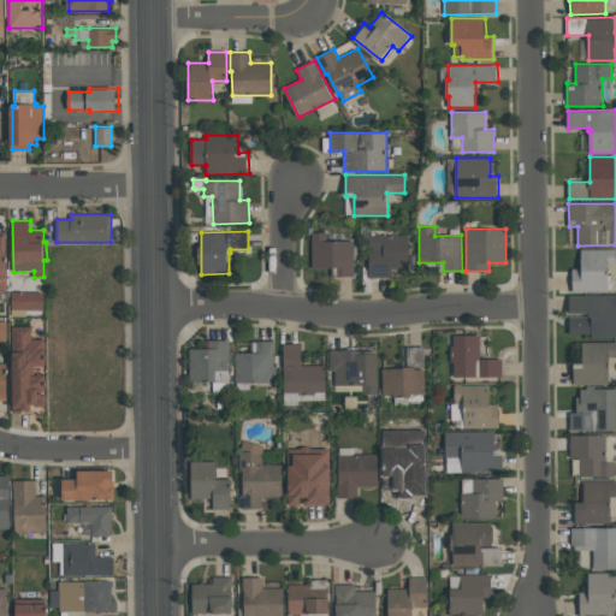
[(313,268),(312,232),(327,232),(327,241),(354,241),(354,277),(332,277),(332,267),(313,268)]
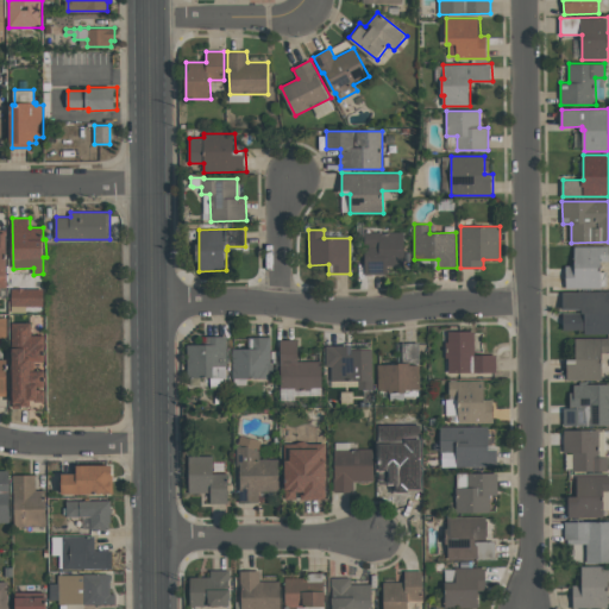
[(365,275),(365,232),(405,232),(406,265),(388,265),(388,274),(365,275)]
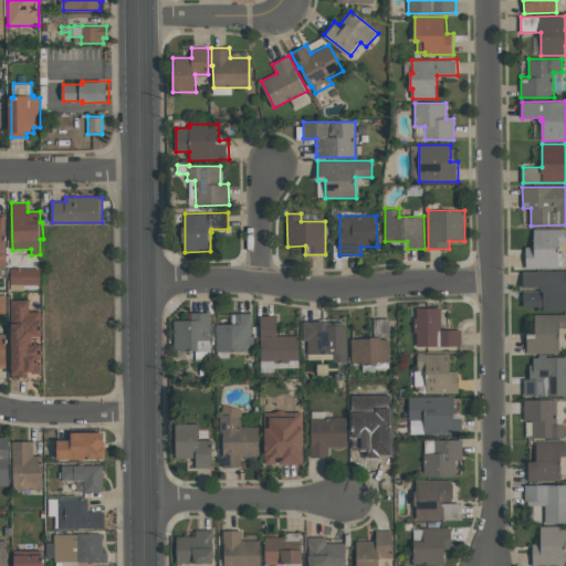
[(0,217),(9,217),(9,257),(7,257),(7,268),(1,268),(1,276),(0,276),(0,217)]
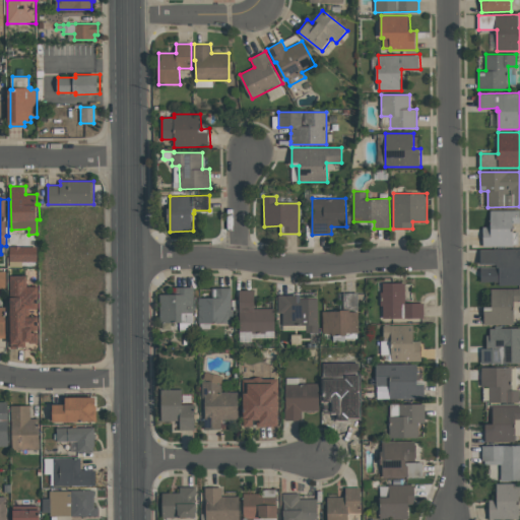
[(483,247),(483,226),(492,226),(492,210),(519,210),(519,222),(514,223),(514,232),(518,232),(518,245),(513,245),(513,246),(483,247)]
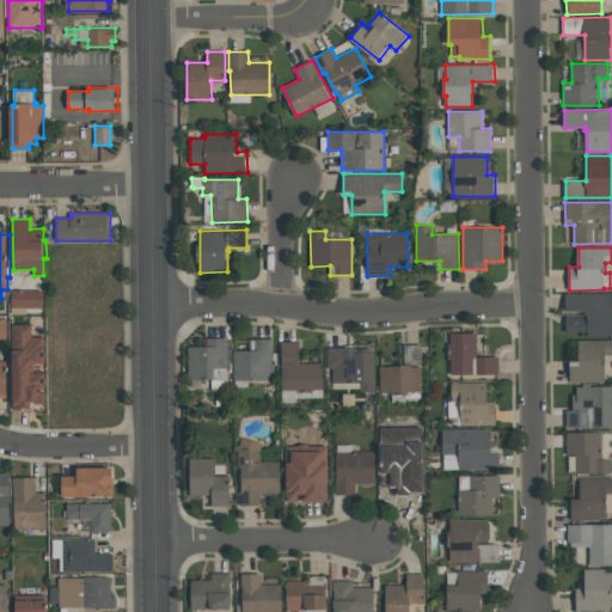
[(44,307),(28,307),(28,314),(12,313),(12,291),(17,291),(17,289),(25,289),(25,291),(46,291),(44,307)]
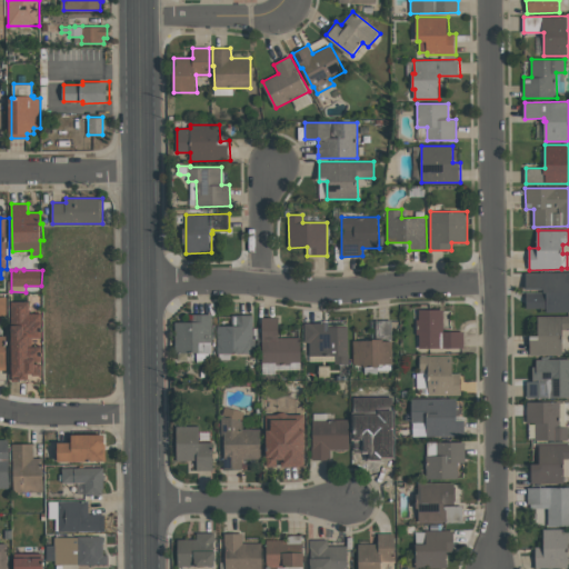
[(568,311),(545,312),(545,309),(527,309),(526,293),(545,292),(545,288),(526,289),(526,273),(568,271),(568,311)]
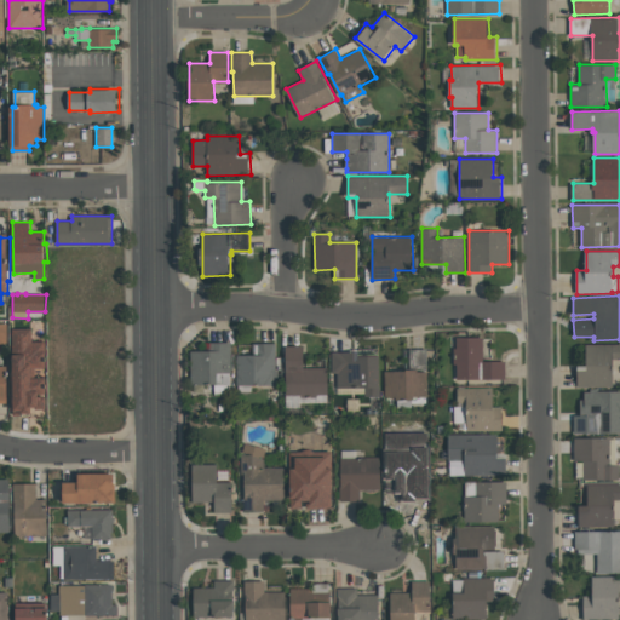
[(13,328),(33,328),(33,342),(47,342),(47,368),(38,368),(38,378),(49,378),(49,394),(42,394),(42,397),(47,396),(49,408),(35,409),(35,413),(24,413),(24,415),(15,415),(15,409),(17,409),(16,356),(13,356),(13,328)]
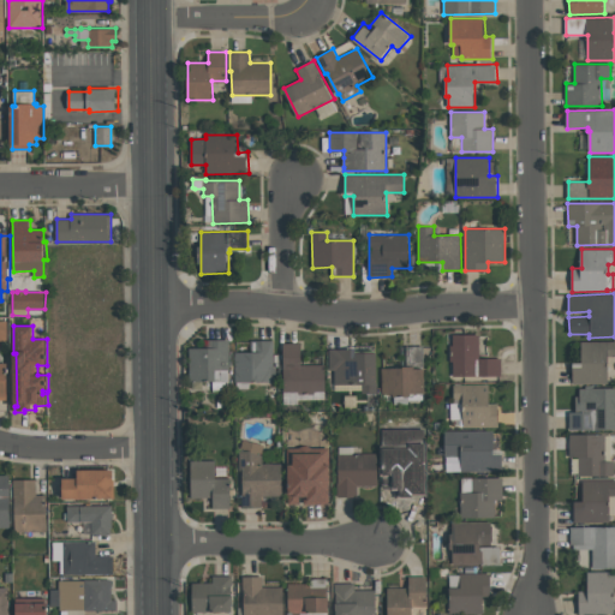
[(502,376),(454,377),(454,362),(451,362),(451,346),(453,346),(453,335),(479,334),(479,359),(502,358),(502,376)]
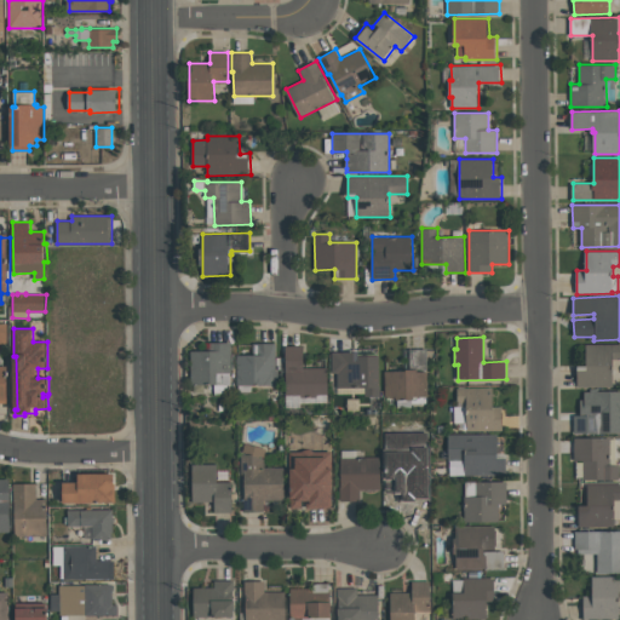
[(211,351),(211,343),(231,343),(231,373),(230,373),(230,384),(214,384),(190,384),(190,351),(211,351)]
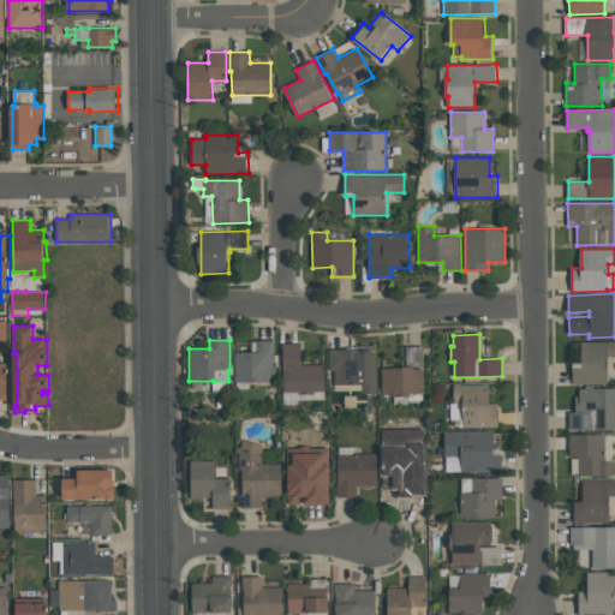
[(234,352),(251,352),(251,340),(273,340),(274,366),(276,366),(276,382),(236,382),(234,352)]
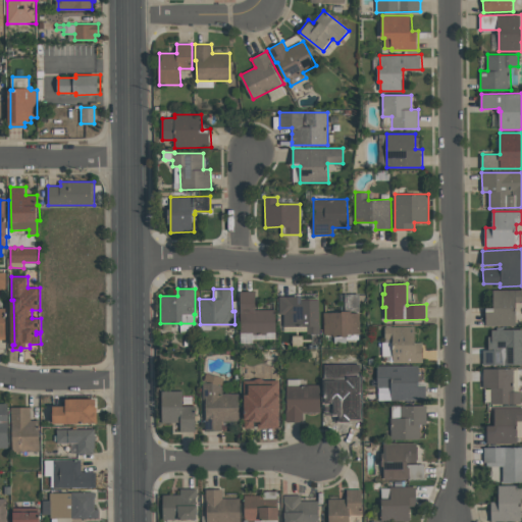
[(521,290),(521,303),(516,303),(517,325),(486,326),(486,308),(493,308),(493,290),(521,290)]
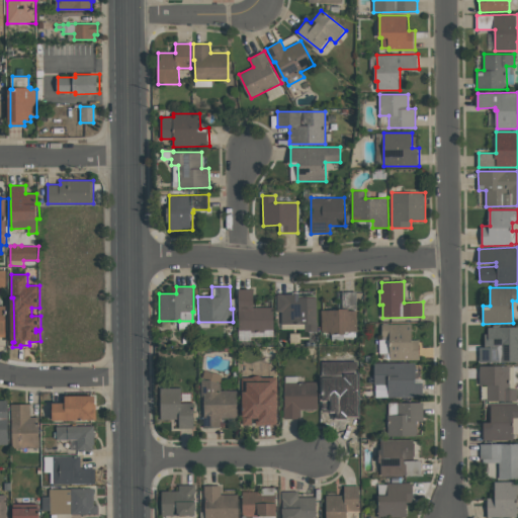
[(240,330),(239,289),(254,289),(254,308),(274,308),(274,330),(264,330),(264,332),(251,332),(251,330),(240,330)]
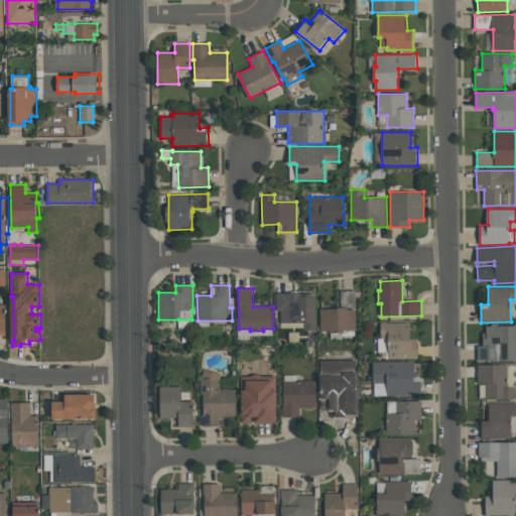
[(320,308),(340,308),(340,307),(342,307),(342,290),(356,290),(356,330),(355,330),(355,336),(343,336),(343,339),(331,339),(331,333),(329,333),(329,331),(320,331),(320,308)]
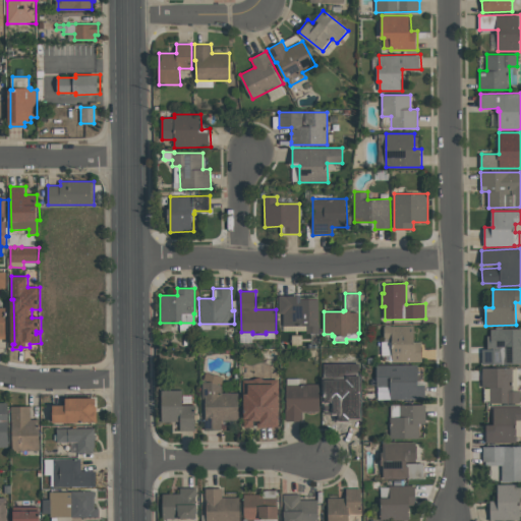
[(322,299),(322,326),(320,326),(320,333),(306,333),(306,326),(283,326),(283,313),(279,313),(279,296),(303,296),(303,299),(322,299)]
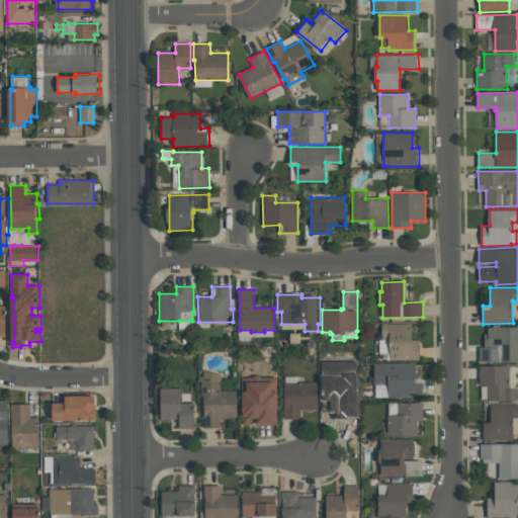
[(0,306),(8,306),(8,337),(0,337),(0,306)]
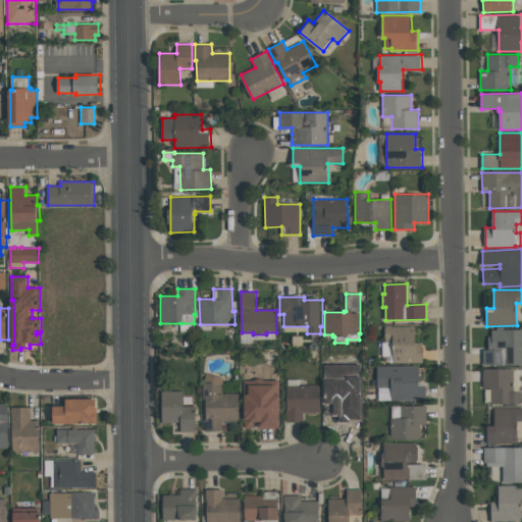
[(416,326),(416,343),(423,343),(423,363),(393,363),(393,356),(382,356),(382,340),(384,340),(384,326),(416,326)]
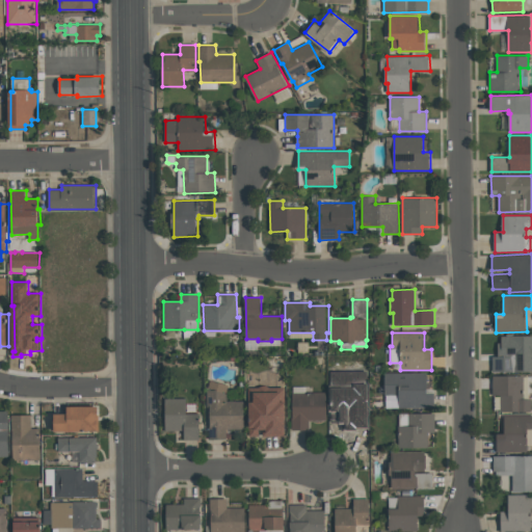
[(531,336),(531,372),(493,372),(493,356),(499,356),(499,343),(502,343),(502,336),(531,336)]
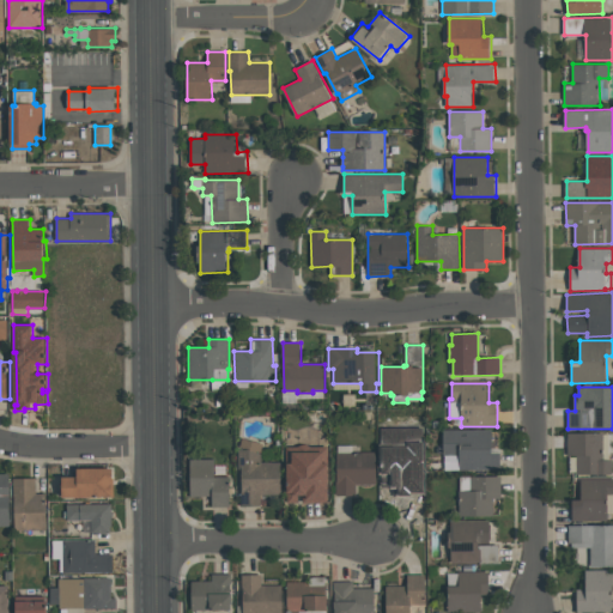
[(281,402),(296,404),(296,398),(322,399),(322,393),(281,392),(281,402)]
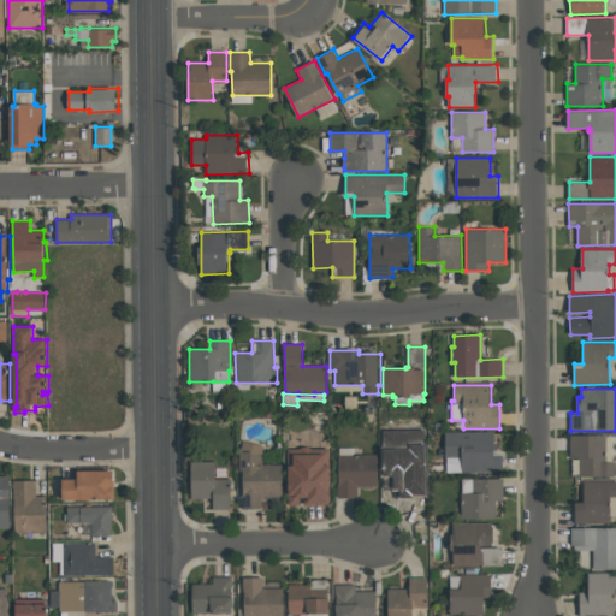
[(386,449),(383,449),(383,430),(392,430),(392,419),(413,419),(413,430),(426,430),(426,444),(430,444),(430,495),(416,495),(416,497),(404,497),(404,490),(397,490),(397,487),(396,487),(396,490),(384,490),(384,473),(386,473),(386,449)]
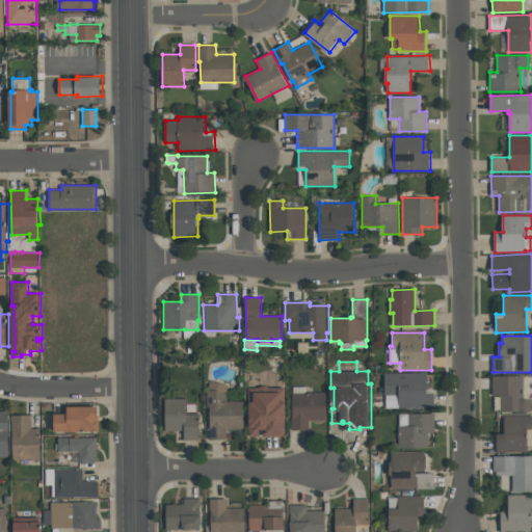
[(436,407),(387,408),(387,395),(383,395),(383,373),(428,373),(429,390),(436,389),(436,407)]
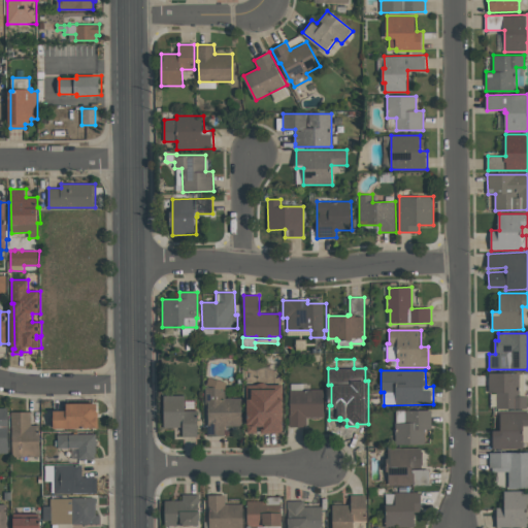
[(527,408),(497,408),(497,406),(491,406),(491,394),(497,393),(497,392),(490,392),(489,373),(520,372),(520,373),(525,373),(525,395),(527,395),(527,408)]
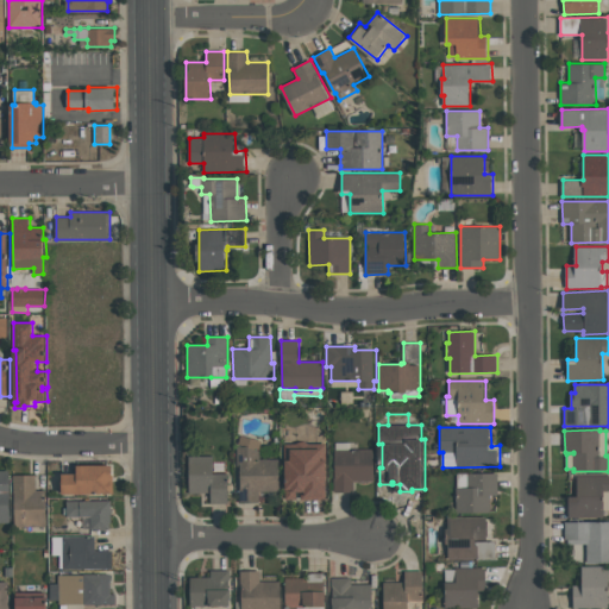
[(242,446),(242,445),(239,444),(242,435),(263,441),(261,450),(261,459),(280,459),(280,491),(259,491),(259,502),(239,503),(239,484),(242,484),(242,469),(237,469),(237,464),(237,446),(242,446)]
